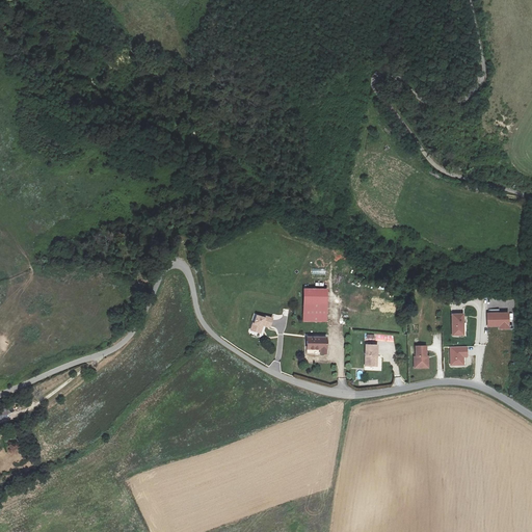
[(304,289),(303,321),(326,321),(326,289),(304,289)]
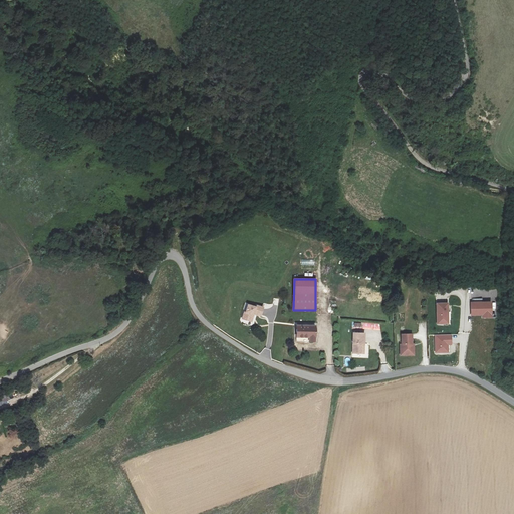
[(483,317),(492,317),(492,302),(471,302),(472,315),(483,315),(483,317)]
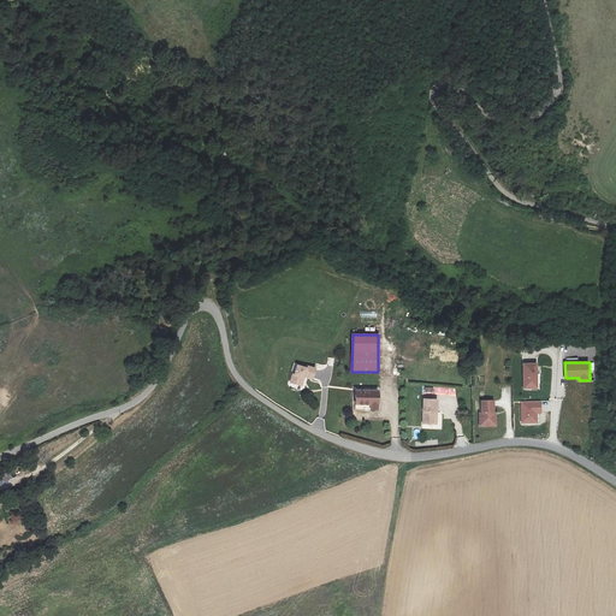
[(523,363),(525,389),(538,389),(537,363),(523,363)]
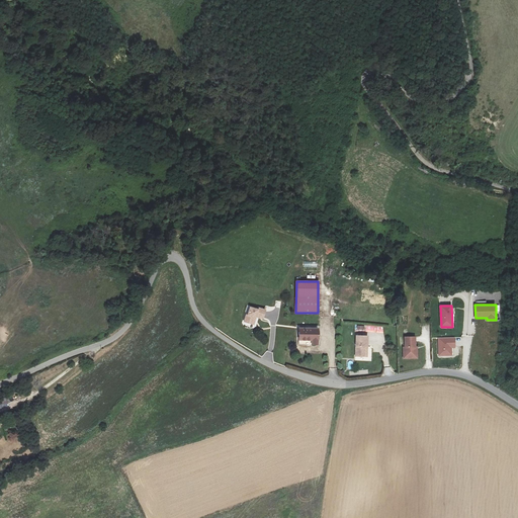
[(263,319),(266,310),(259,308),(258,310),(250,308),(248,315),(247,315),(245,322),(252,324),(254,317),(256,318),(257,317),(263,319)]
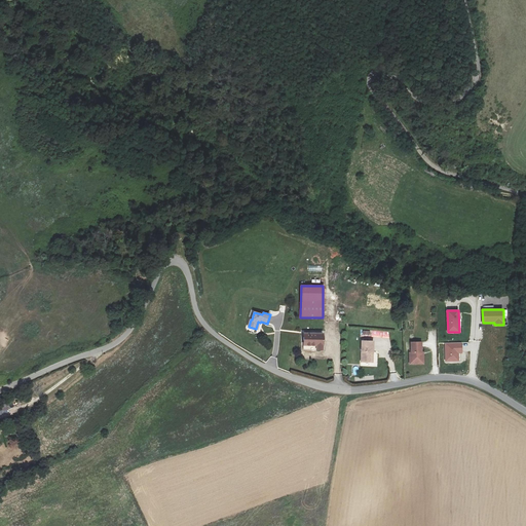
[(315,345),(315,350),(323,350),(323,333),(303,333),(303,346),(315,345)]
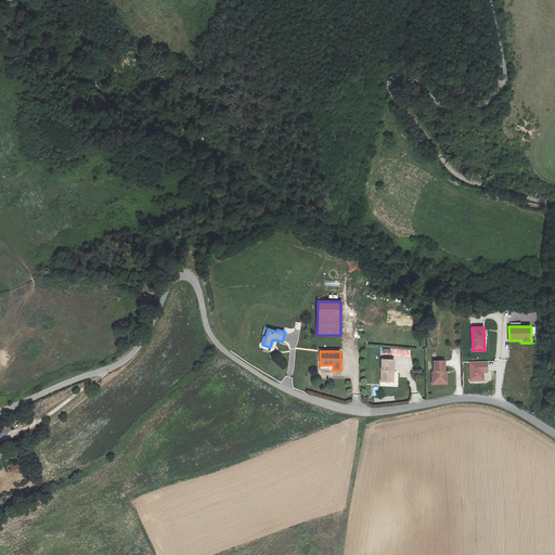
[(394,383),(395,360),(382,360),(381,382),(394,383)]
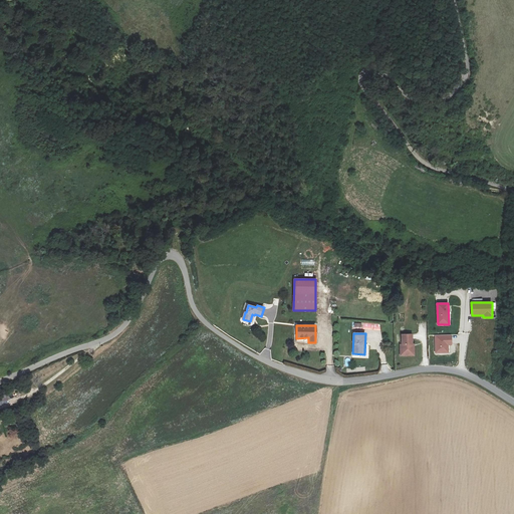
[(414,344),(413,344),(413,334),(402,334),(403,345),(401,345),(401,355),(414,355),(414,344)]
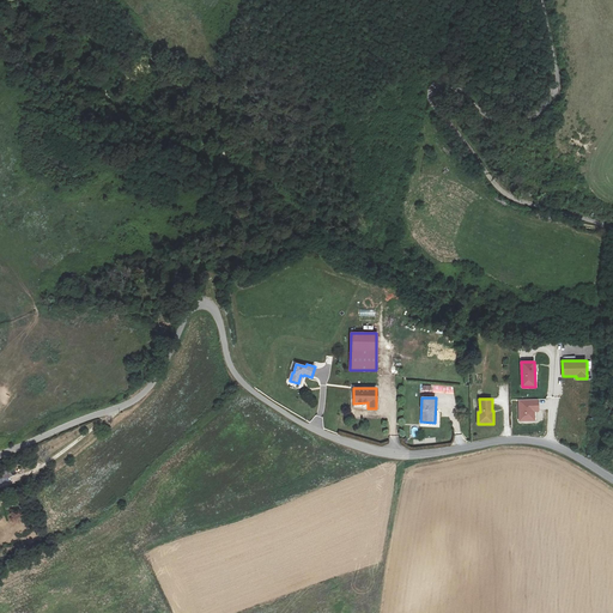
[(534,420),(534,412),(539,412),(538,400),(519,401),(520,420),(534,420)]
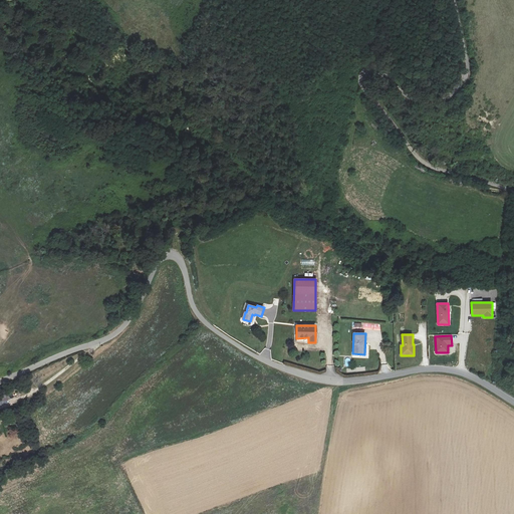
All buildings are outlined.
